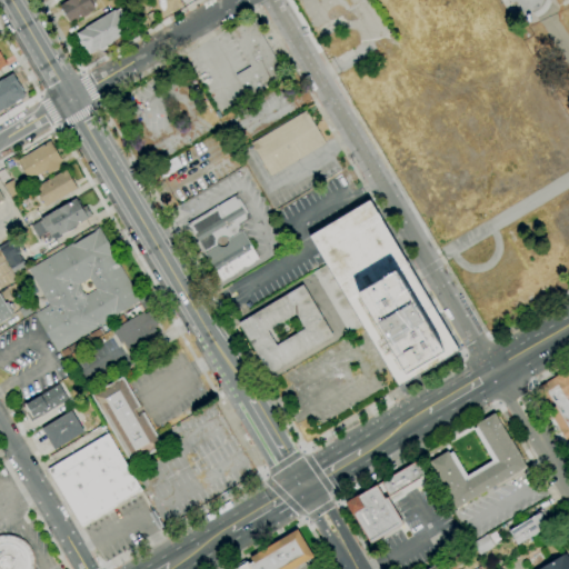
[(69,22),(60,5),(68,0),(93,0),(96,2),(93,5),(96,8),(95,9),(95,10),(78,19),(78,18),(69,22)]
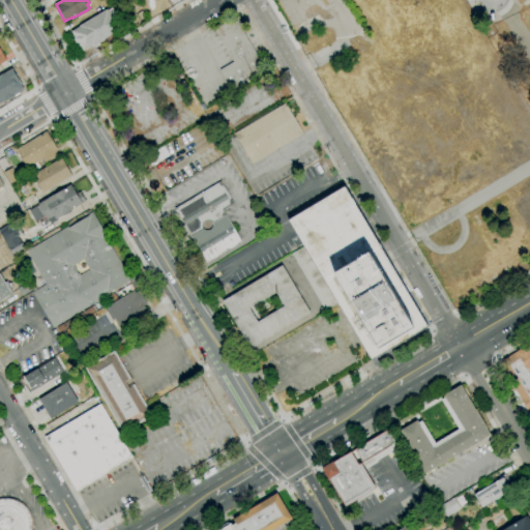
[(91,46),(82,52),(78,45),(77,46),(74,39),(75,38),(70,32),(80,27),(79,26),(107,9),(107,10),(113,7),(120,21),(115,24),(119,30),(98,41),(100,45),(96,47),(95,47),(94,47),(93,47),(92,47),(91,46)]
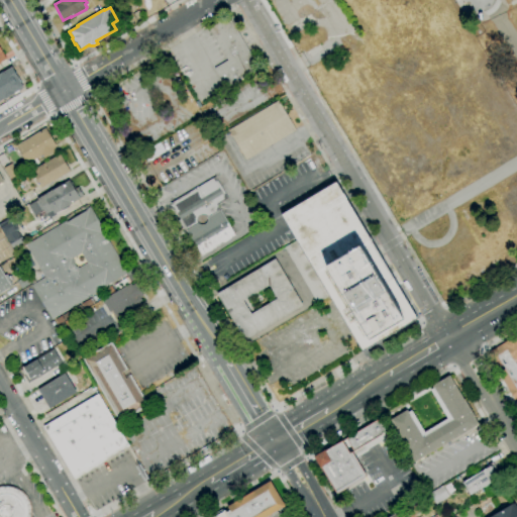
[(225,88),(214,69),(227,61),(208,28),(228,16),(260,68),(225,88)]
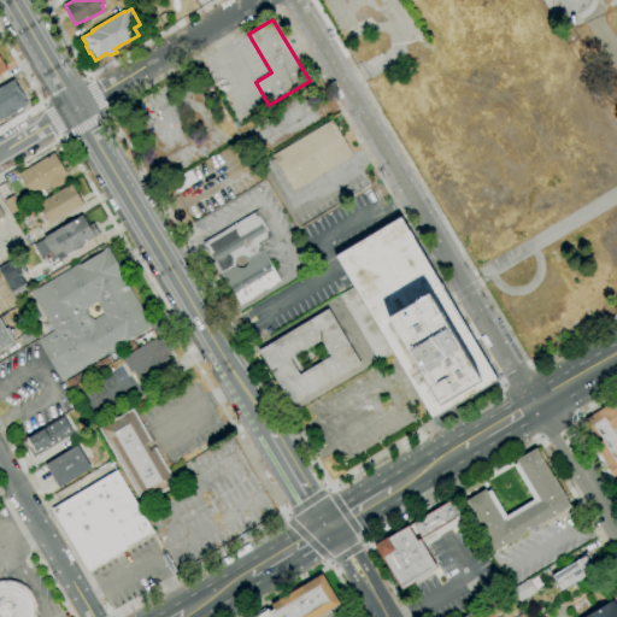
[(0,121),(0,87),(3,86),(3,87),(13,80),(28,105),(17,111),(5,118),(0,121)]
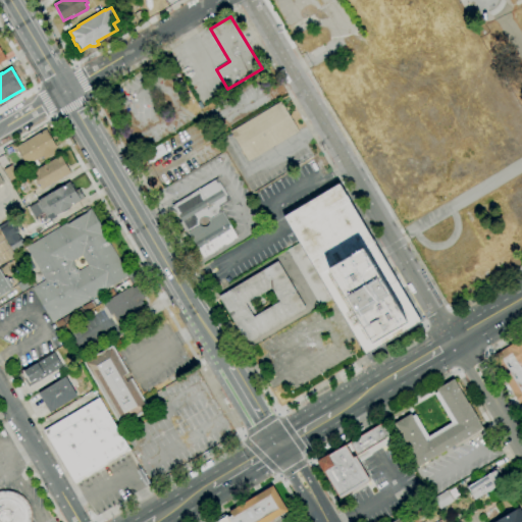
[(249,162),(230,132),(280,101),(299,132),(249,162)]
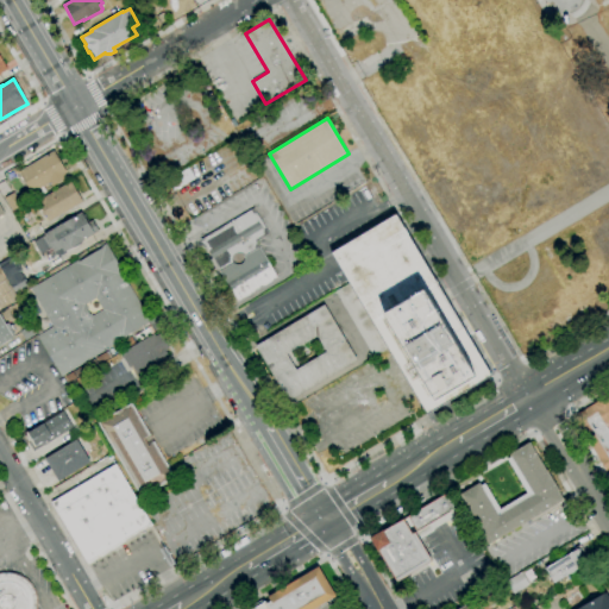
[(38,196),(36,190),(31,194),(18,171),(54,151),(67,173),(64,174),(67,179),(51,187),(49,183),(43,187),(45,192),(38,196)]
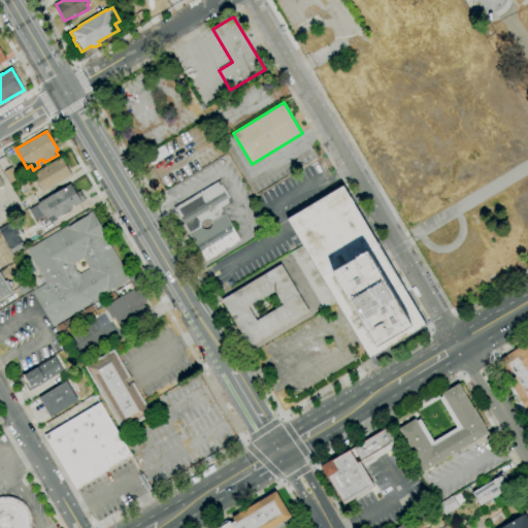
[(42,192),(32,174),(61,157),(71,174),(42,192)]
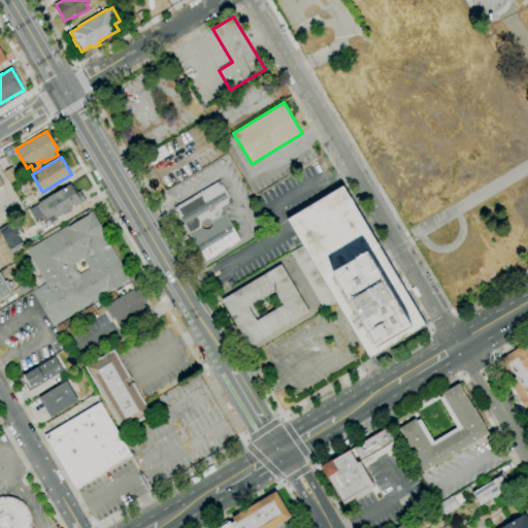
[(10,183),(3,172),(11,167),(19,177),(10,183)]
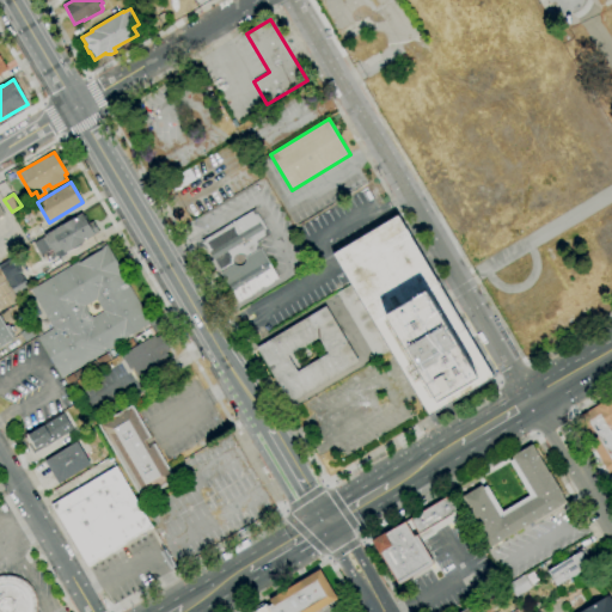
[(245,257),(244,256),(243,255),(242,255),(240,255),(239,255),(238,255),(237,255),(236,255),(236,256),(234,256),(234,257),(233,258),(233,259),(233,261),(233,262),(233,263),(233,264),(220,273),(201,242),(255,209),(269,236),(257,243),(261,249),(245,257)]
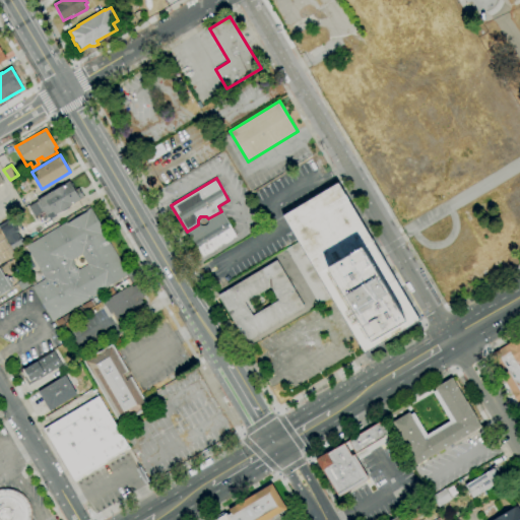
[(50,219),(45,211),(36,216),(29,205),(37,201),(37,202),(38,202),(38,200),(69,181),(75,190),(78,188),(84,197),(80,199),(80,200),(56,214),(57,215),(50,219)]
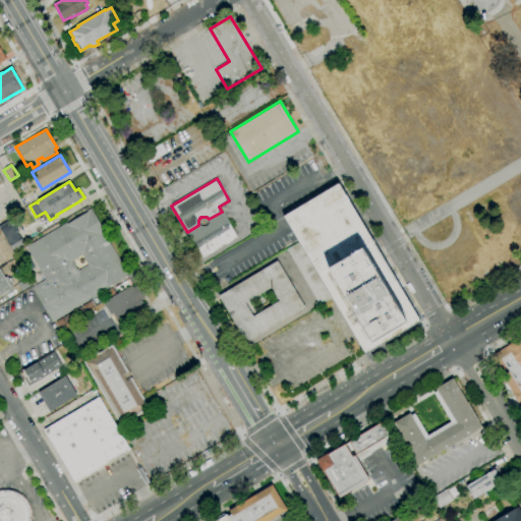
[(420,321),(364,354),(332,298),(298,242),(283,217),(338,183),(420,321)]
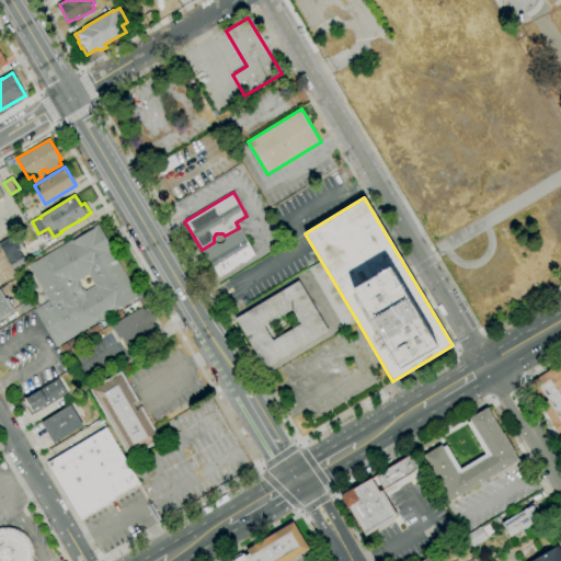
[(56,346),(34,309),(48,301),(27,266),(72,240),(72,241),(93,229),(92,227),(98,224),(114,252),(113,253),(138,296),(112,312),(113,312),(56,346)]
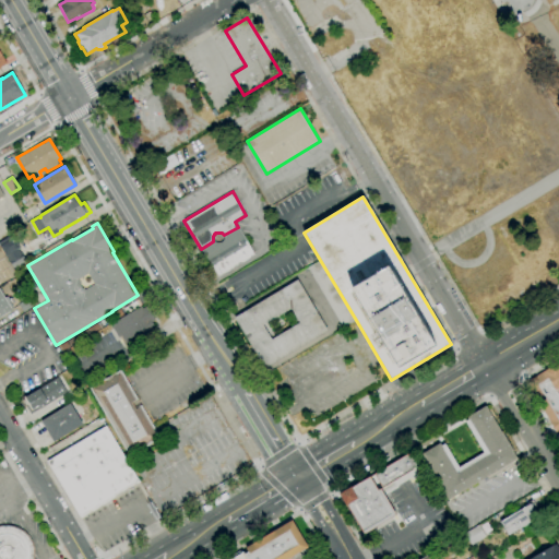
[(213,241),(214,242),(215,242),(215,244),(216,244),(217,244),(218,244),(219,244),(221,244),(221,242),(222,242),(223,242),(223,241),(224,240),(224,239),(224,238),(224,237),(224,236),(224,235),(238,227),(254,254),(217,277),(201,249),(213,241)]
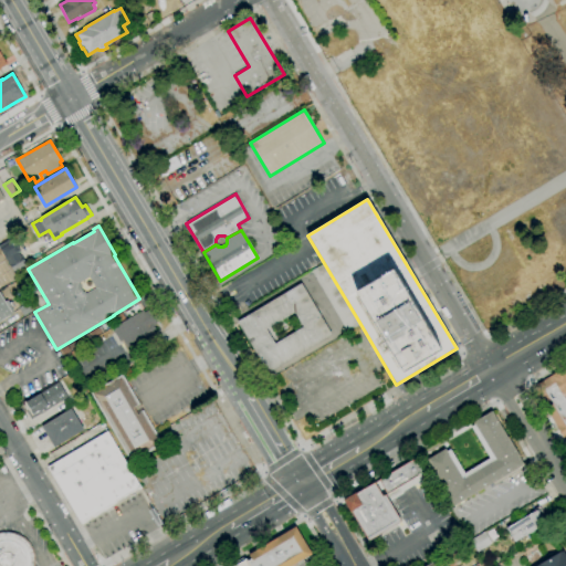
[(13,272),(0,249),(0,243),(10,238),(27,264),(13,272)]
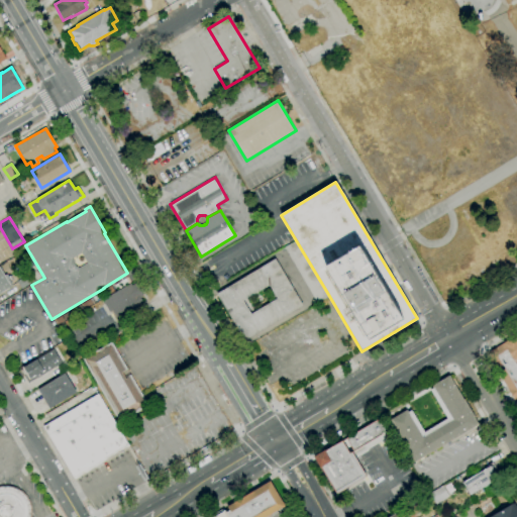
[(296,240),(329,296),(317,303),(284,247),(296,240)]
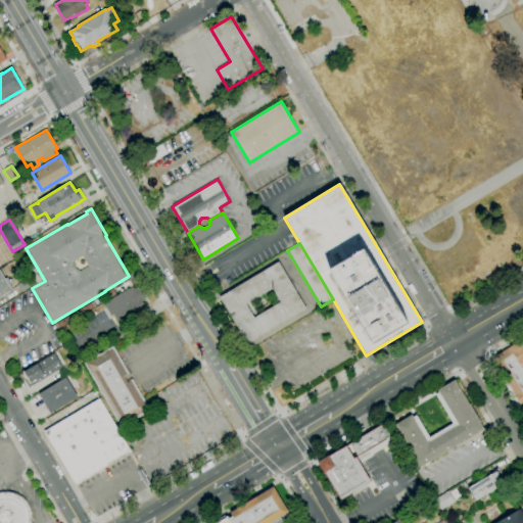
[(4,266),(1,259),(2,259),(0,255),(0,249),(7,245),(15,258),(4,266)]
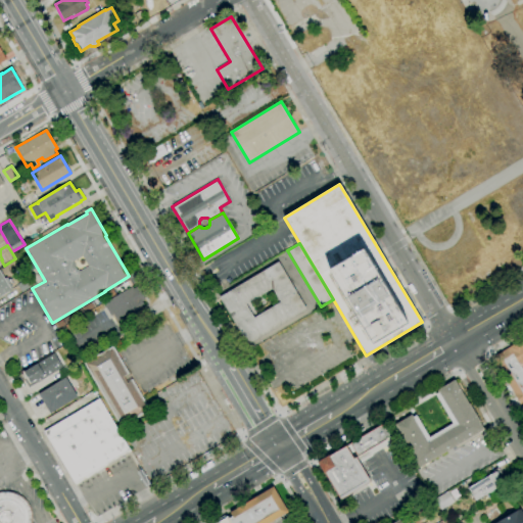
[(247,344),(219,297),(278,262),(306,310),(247,344)]
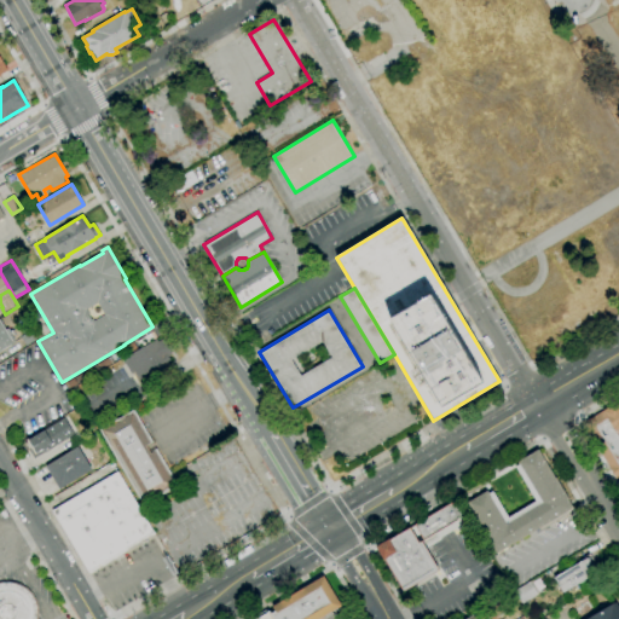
[(0,323),(5,330),(7,329),(15,341),(12,342),(13,343),(0,351),(0,323)]
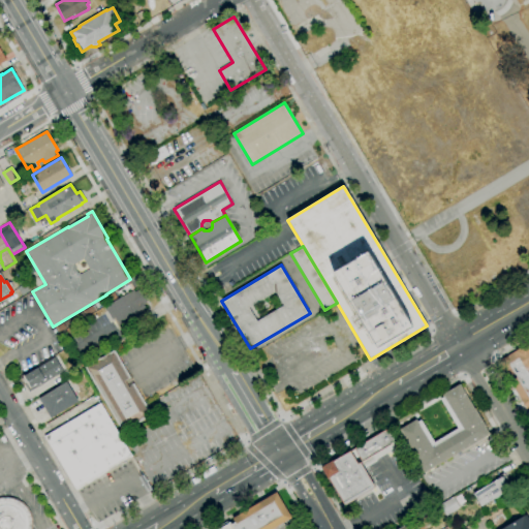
[(120,328),(114,318),(112,319),(104,309),(107,307),(106,306),(133,289),(134,292),(138,289),(147,303),(144,305),(148,311),(120,328)]
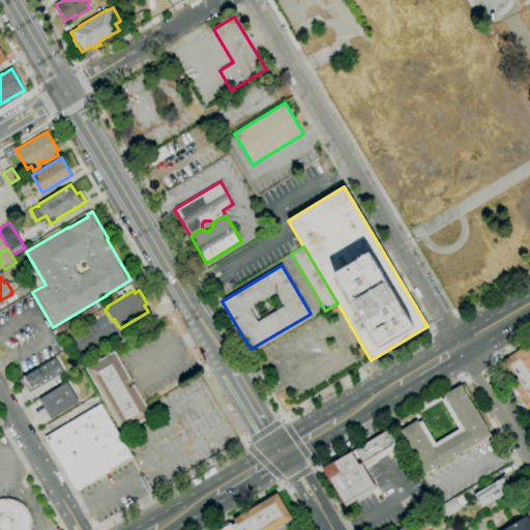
[(516,352),(529,344),(529,370),(528,372),(516,352)]
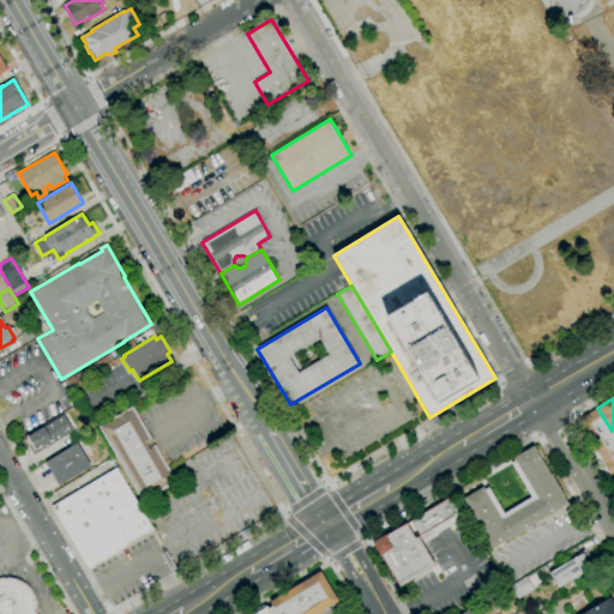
[(151,439),(145,443),(149,449),(155,445),(176,481),(142,501),(98,426),(132,407),(151,439)]
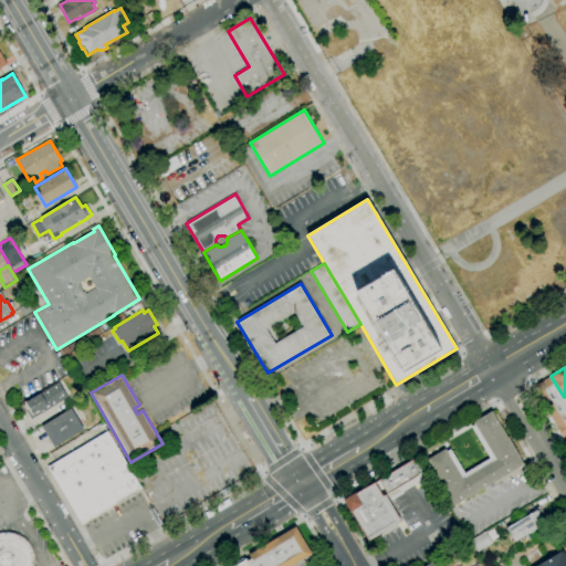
[(564,397),(565,400),(565,438),(564,440),(532,387),(551,376),(564,397)]
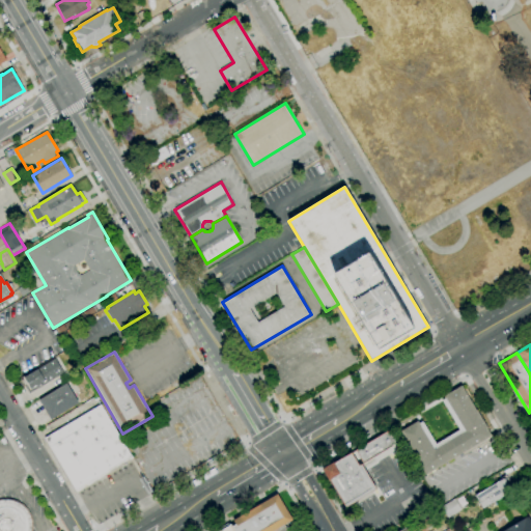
[(29,393),(22,381),(23,380),(23,379),(37,369),(46,364),(45,362),(54,357),(62,370),(60,371),(62,373),(29,393)]
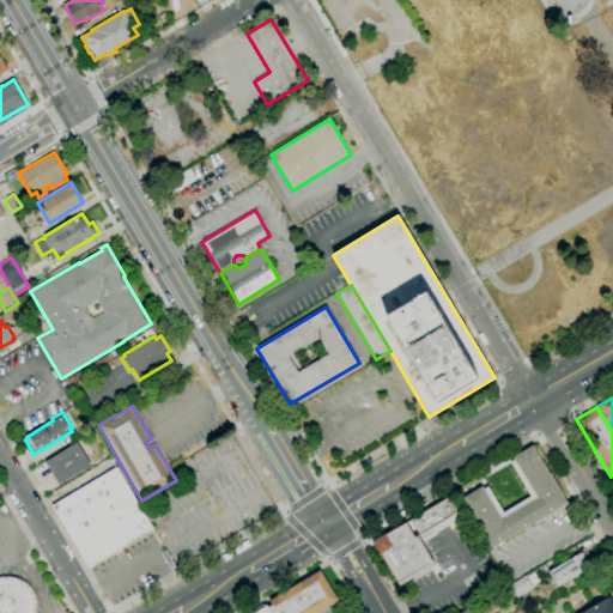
[(58,485),(44,462),(77,443),(90,466),(58,485)]
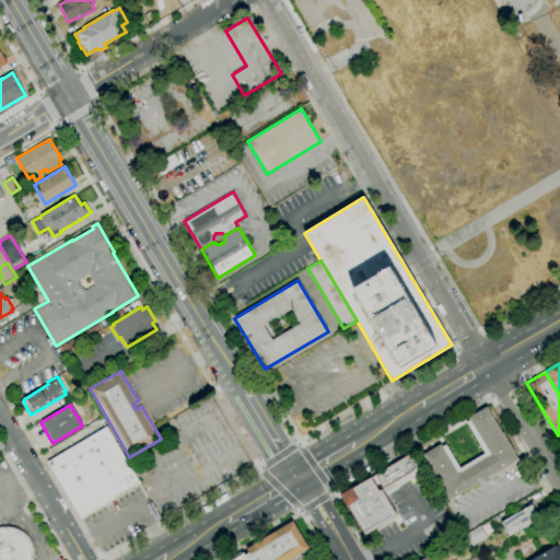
[(448,501),(421,455),(440,444),(442,447),(445,445),(459,468),(485,454),(465,422),(469,420),(467,418),(486,407),(502,433),(502,432),(514,452),(513,452),(517,459),(448,501)]
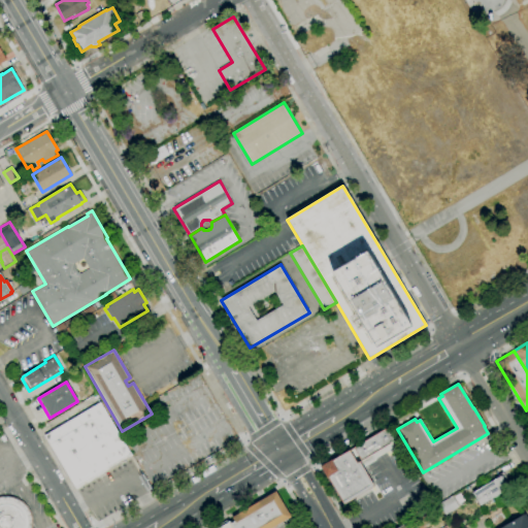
[(75,488),(44,436),(100,403),(130,455),(75,488)]
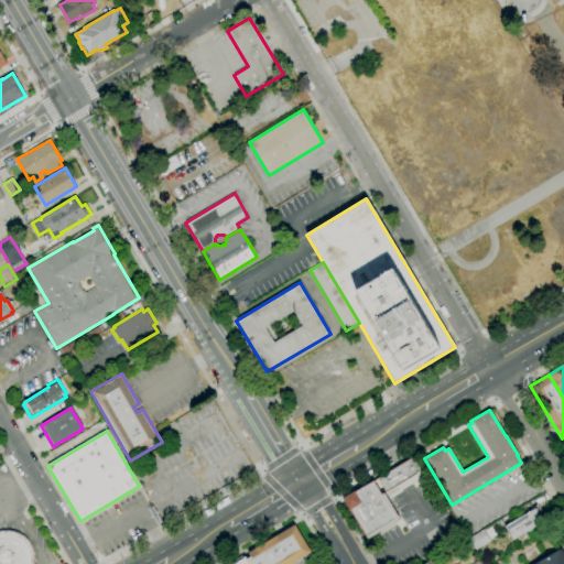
[(367,539),(349,509),(348,510),(342,498),(354,491),(355,492),(372,481),(373,483),(378,479),(377,478),(414,456),(422,470),(383,494),(399,520),(367,539)]
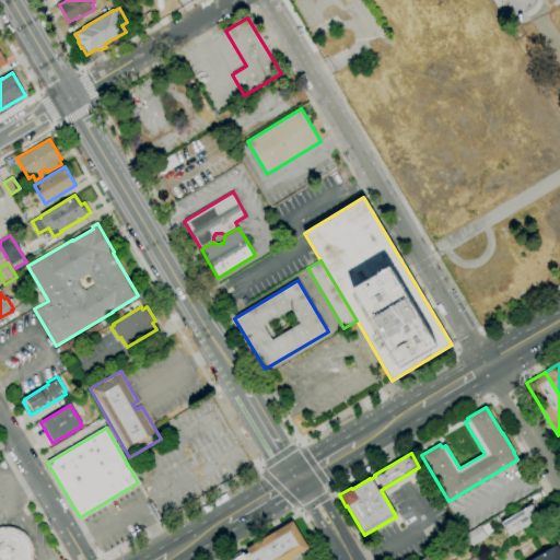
[(510,536),(501,523),(531,504),(539,517),(510,536)]
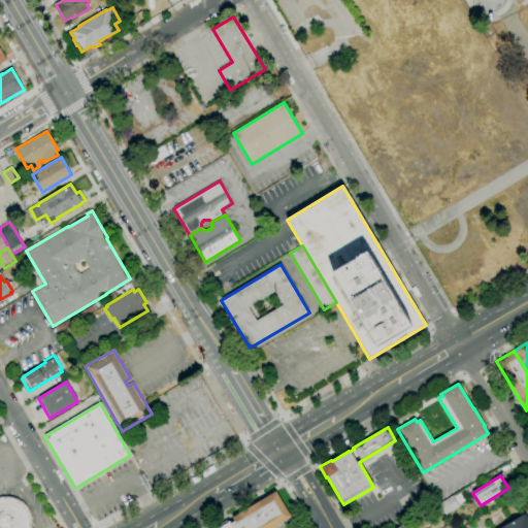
[(232,527),(230,524),(234,522),(232,518),(275,491),(291,518),(272,527),(232,527)]
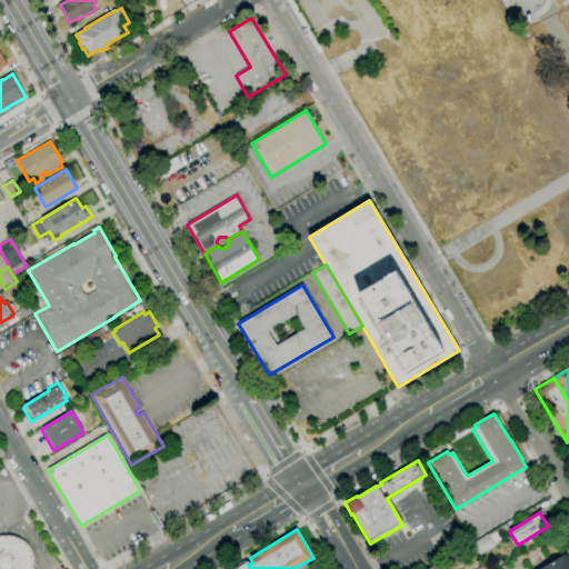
[(19,537),(19,538),(20,538),(21,538),(21,539),(22,539),(22,540),(23,540),(25,541),(26,541),(26,542),(27,542),(27,543),(28,545),(29,546),(30,547),(30,548),(31,549),(31,550),(32,550),(32,551),(32,552),(33,553),(33,555),(33,556),(35,557),(35,558),(35,559),(35,560),(35,561),(35,562),(35,563),(35,565),(35,566),(35,567),(35,568),(0,568),(0,535),(1,535),(2,535),(3,535),(5,535),(6,535),(7,535),(8,535),(9,535),(10,535),(11,535),(12,535),(13,536),(15,536),(16,536),(17,536),(17,537),(18,537),(19,537)]
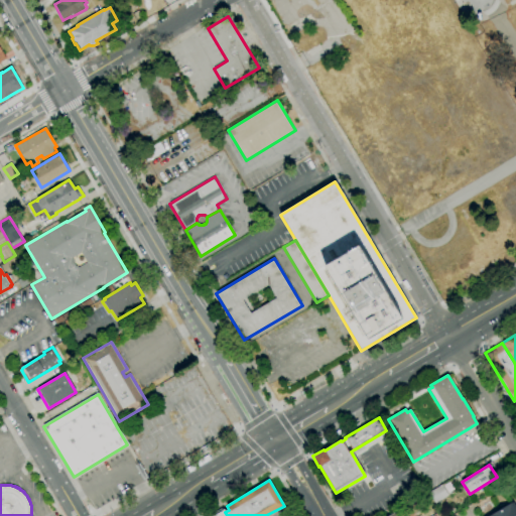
[(435,504),(428,493),(440,485),(447,496),(435,504)]
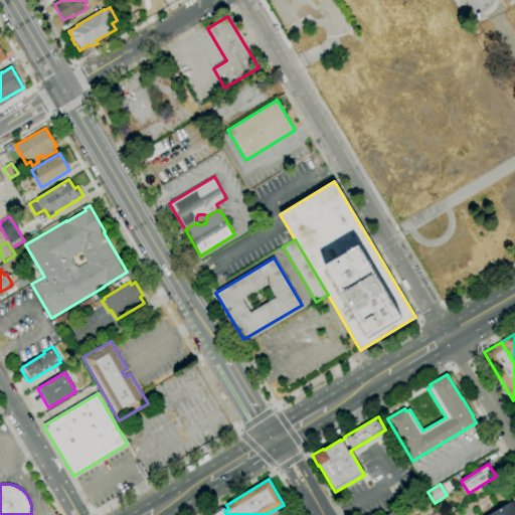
[(487,514),(512,501),(514,506),(514,514),(487,514)]
